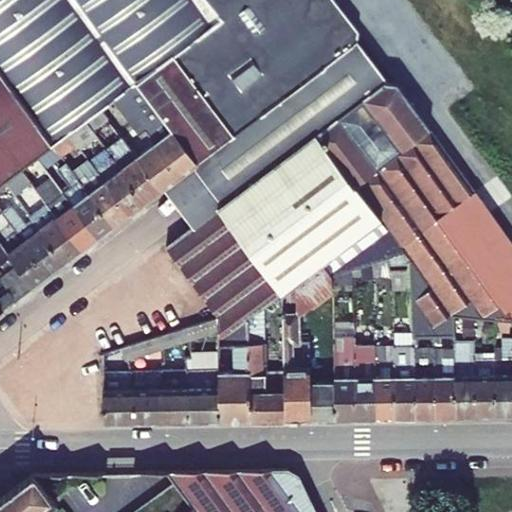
[(224,18),(208,0),(0,0),(0,70),(55,145),(70,134),(86,122),(102,110),(115,100),(122,95),(138,83),(158,67),(176,54),(224,18)]
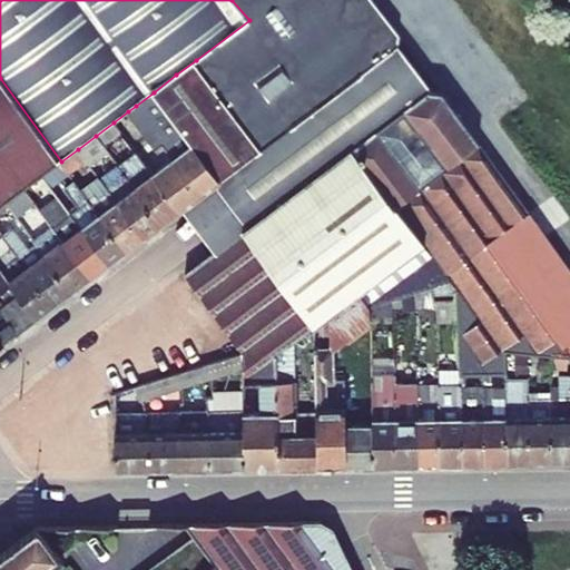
[(279,169),(412,69),(395,48),(396,48),(396,35),(370,0),(232,0),(249,20),(196,60),(279,169)]
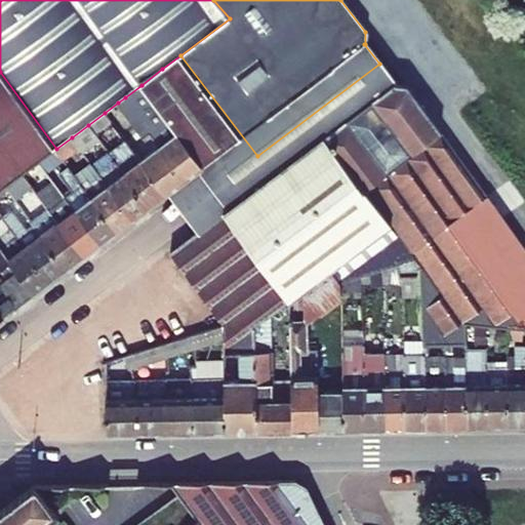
[(257,156),(180,55),(162,69),(239,170),(257,156)]
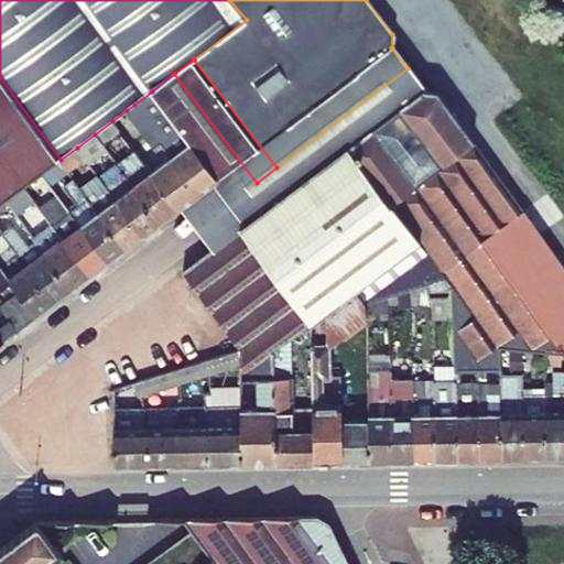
[(326,339),(331,344),(368,316),(367,303),(389,295),(411,288),(426,283),(445,277),(446,279),(452,286),(452,290),(453,296),(454,318),(456,365),(457,369),(479,369),(501,369),(500,347),(522,349),(545,351),(563,353),(563,268),(436,90),(436,91),(424,89),(423,89),(408,68),(277,167),(257,183),(234,199),(229,204),(245,225),(217,245),(213,249),(183,271),(240,348),(240,350),(240,366),(240,379),(258,379),(274,378),(273,350),(285,342),(312,322),(312,339),(326,339)]
